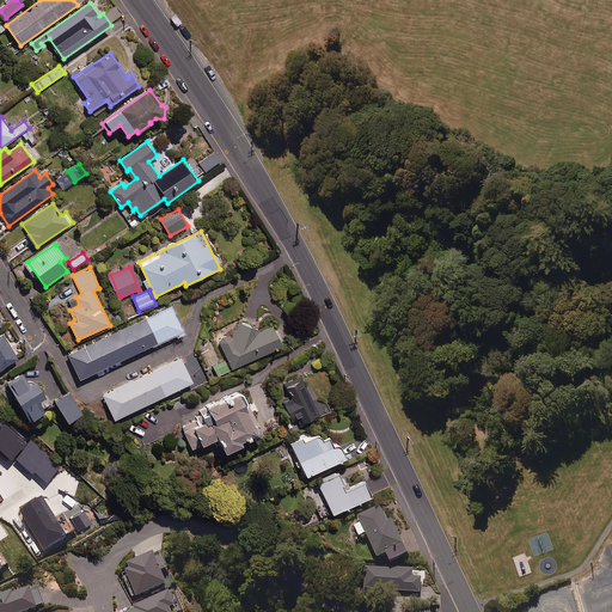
[(184,331),(172,306),(68,354),(80,379),(184,331)]
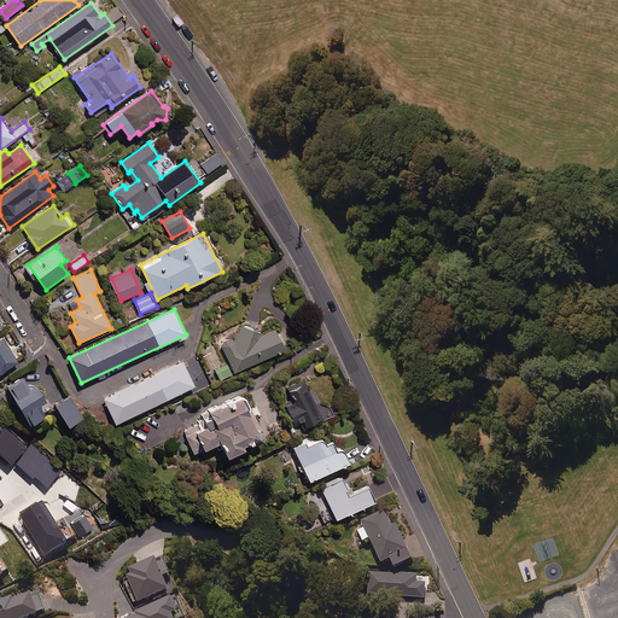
[(275,328),(260,337),(245,325),(234,338),(220,344),(233,373),(285,350),(275,328)]
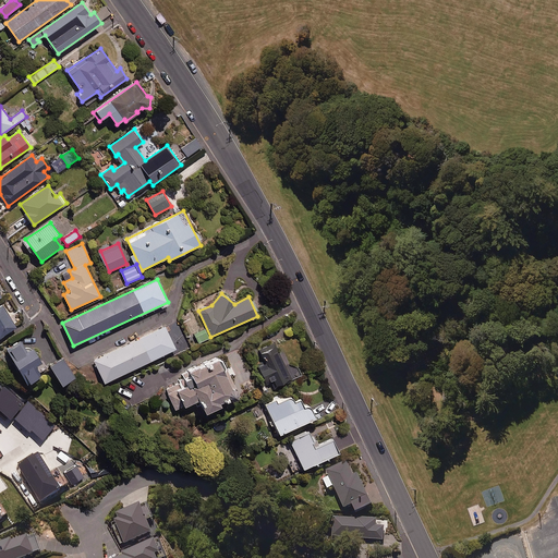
[(0,337),(16,327),(3,305),(0,306),(0,337)]
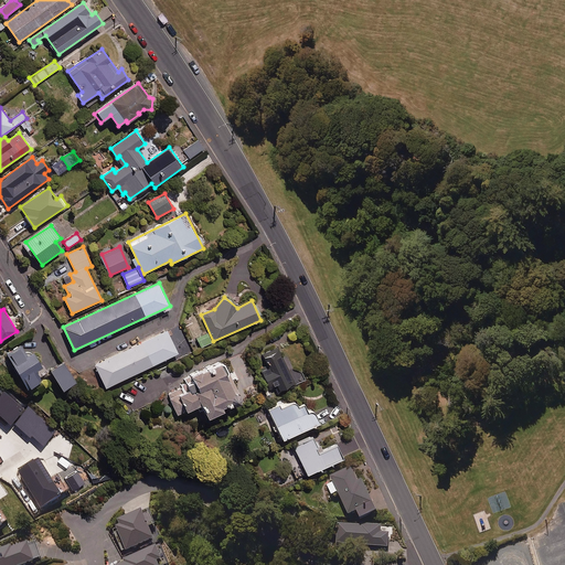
[(193,351),(181,326),(172,330),(184,355),(193,351)]
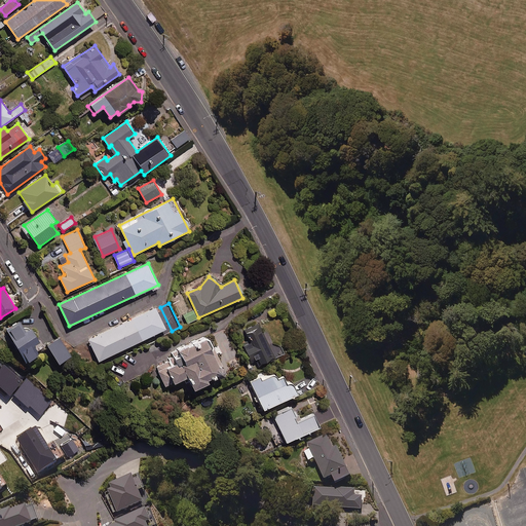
[(165,329),(155,307),(88,339),(99,361),(165,329)]
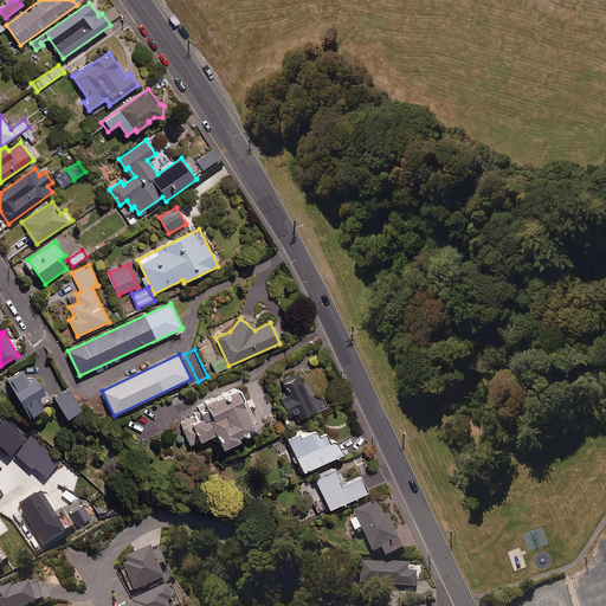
[(227,367),(223,358),(211,363),(216,373),(227,367)]
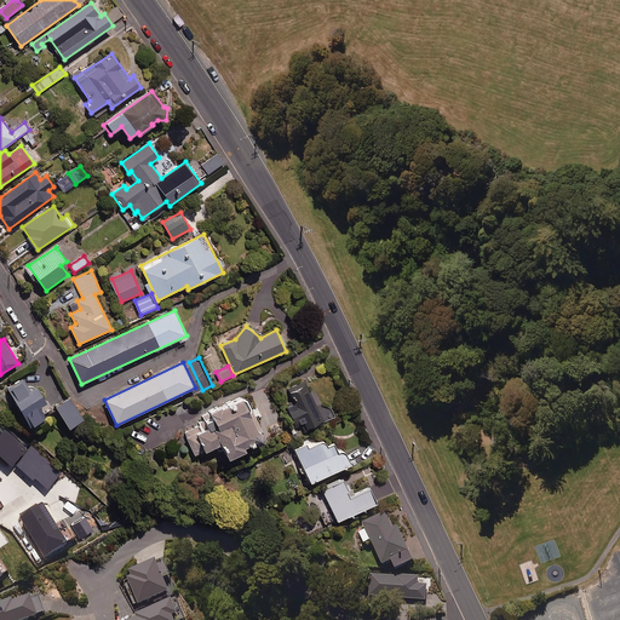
[(30,391),(22,379),(7,388),(30,426),(45,418),(39,407),(46,403),(36,388),(30,391)]
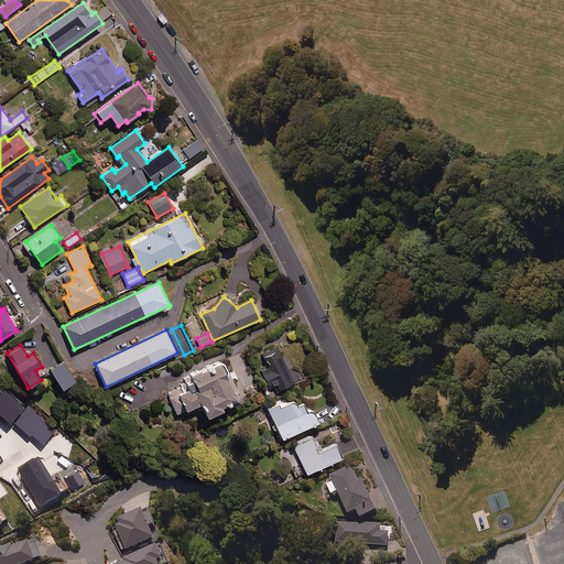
[(294,384),(277,347),(260,354),(278,392),(294,384)]
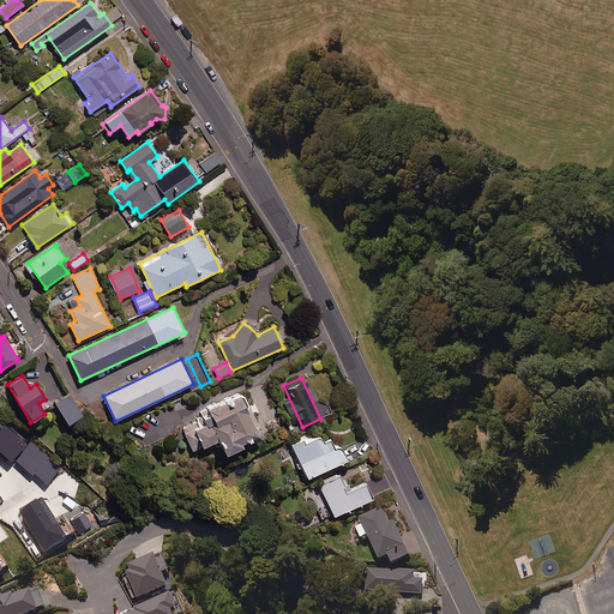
[(83,415),(70,393),(55,403),(68,425),(83,415)]
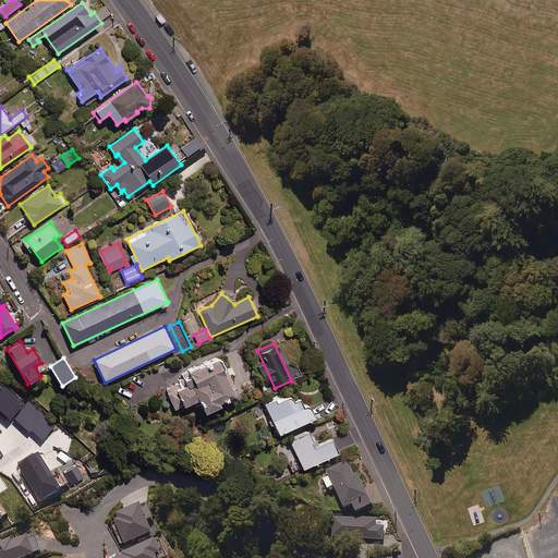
[(183,374),(184,378),(178,381),(179,383),(166,388),(176,410),(199,400),(205,413),(221,407),(220,404),(237,398),(219,359),(183,374)]
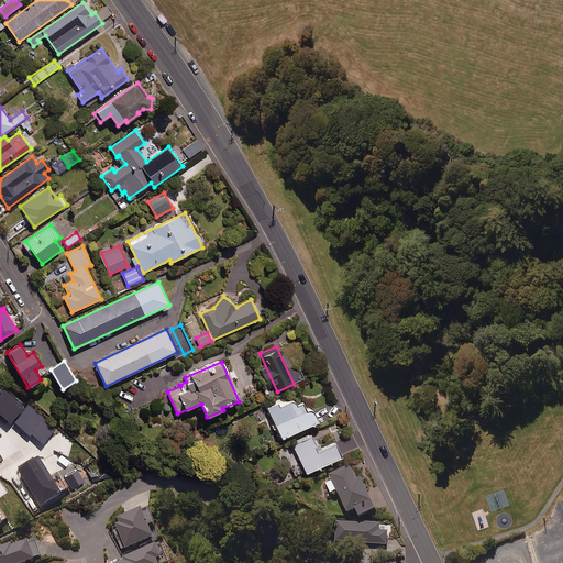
[(296,405),(293,397),(268,408),(283,439),(319,422),(313,408),(308,411),(304,401),(296,405)]
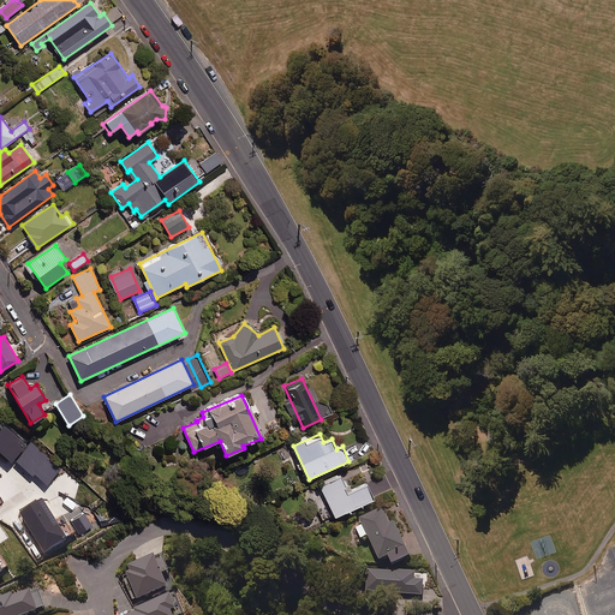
[(348,491),(341,475),(320,485),(335,518),(375,500),(366,483),(348,491)]
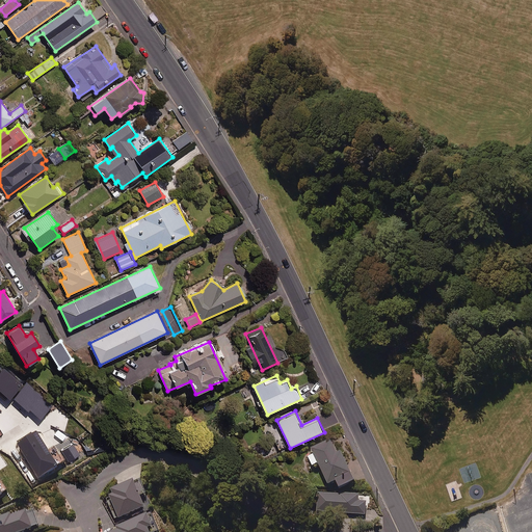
[(339,456),(331,442),(314,450),(316,455),(310,458),(314,468),(320,464),(330,487),(338,483),(342,491),(357,483),(343,454),(339,456)]
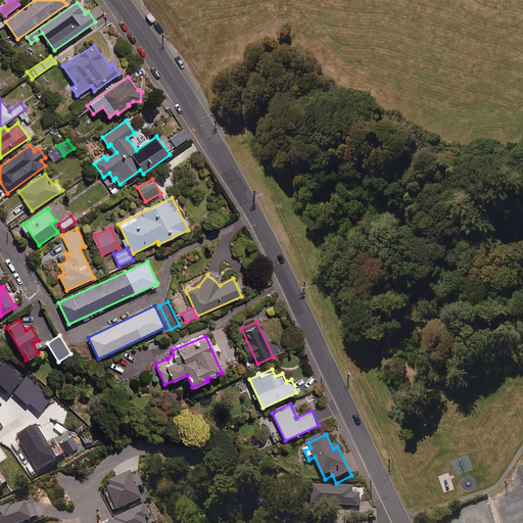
[(353,487),(314,485),(314,505),(361,507),(361,494),(352,493),(353,487)]
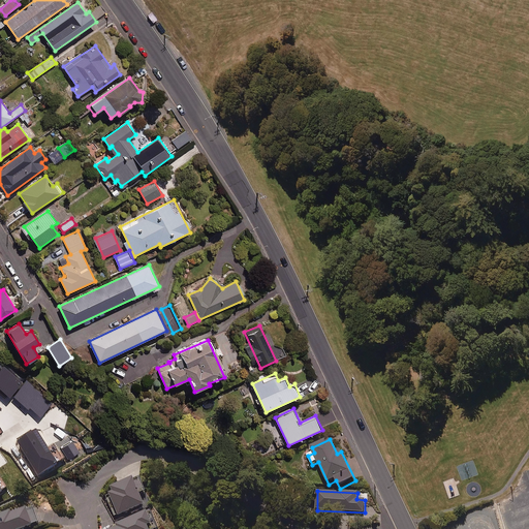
[(145,528),(136,503),(111,511),(116,528),(145,528)]
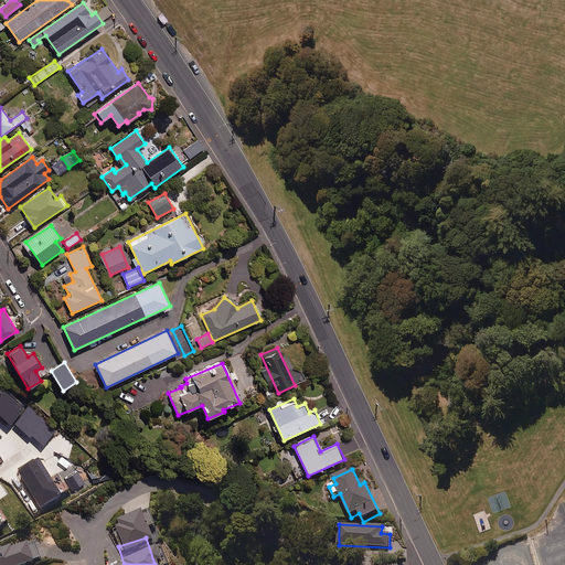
[(0,564),(33,564),(44,562),(40,550),(33,552),(31,544),(12,551),(11,548),(0,552),(0,564)]
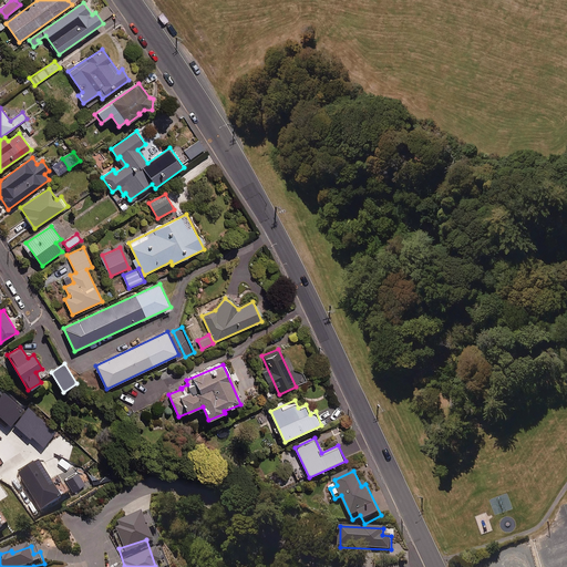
[(521,559),(522,564),(527,562),(522,546),(516,548),(519,556),(516,557),(517,560),(521,559)]
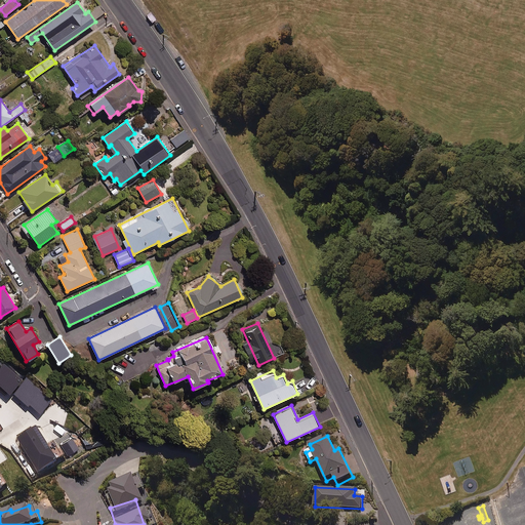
[(457,514),(460,521),(468,518),(469,521),(473,519),(472,516),(475,515),(472,508),(457,514)]
